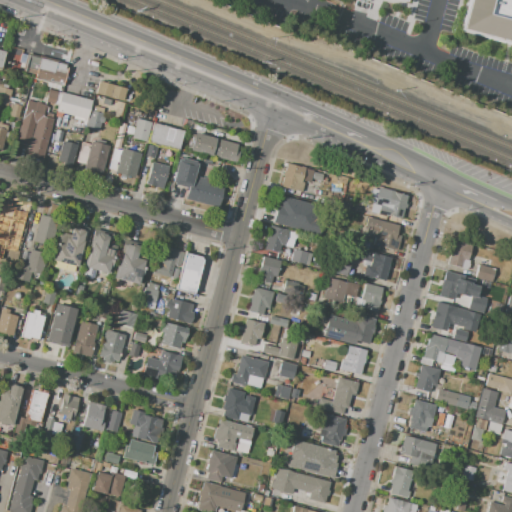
[(511,0),(511,45),(459,32),(467,0),(511,0)]
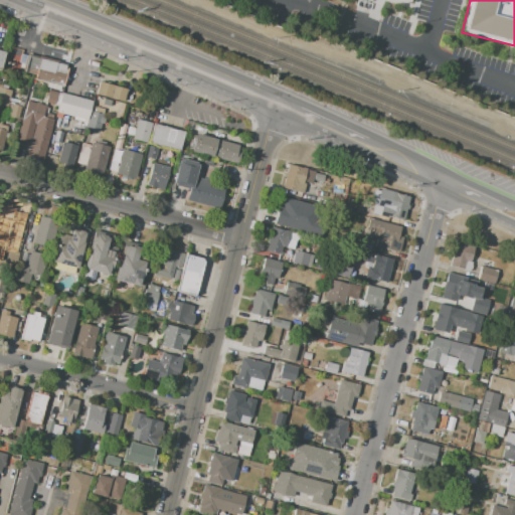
[(19,55),(25,57),(21,70),(16,68),(19,55)]
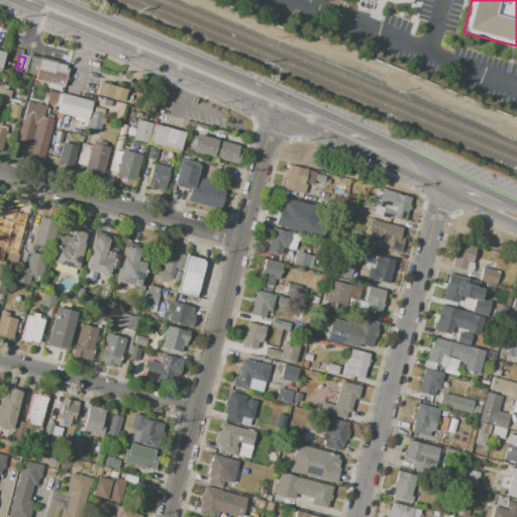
[(27,56),(69,67),(63,88),(61,88),(60,91),(45,87),(46,84),(33,80),(34,76),(22,72),(27,56)]
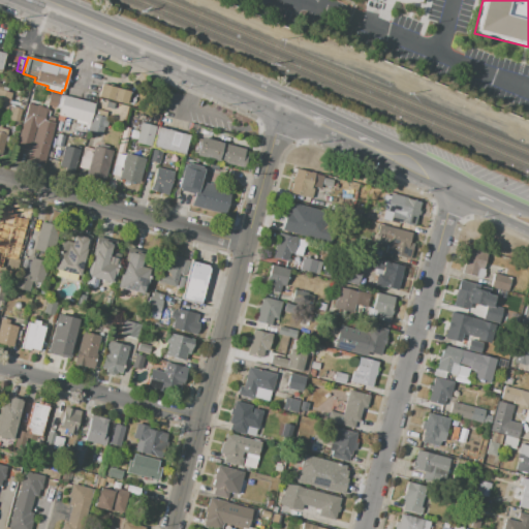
[(101,85),(129,93),(125,105),(97,98),(101,85)]
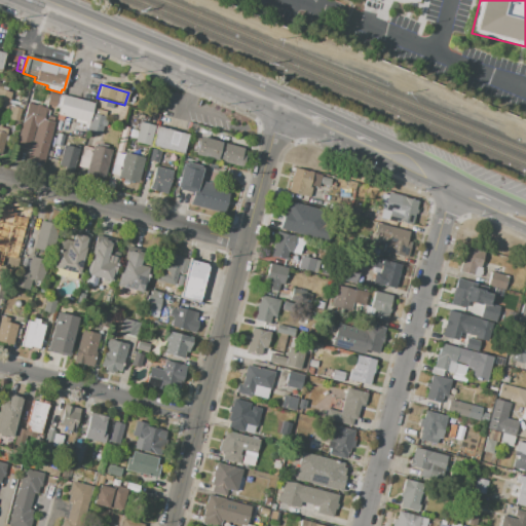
[(0,89),(11,92),(6,109),(0,107),(0,89)]
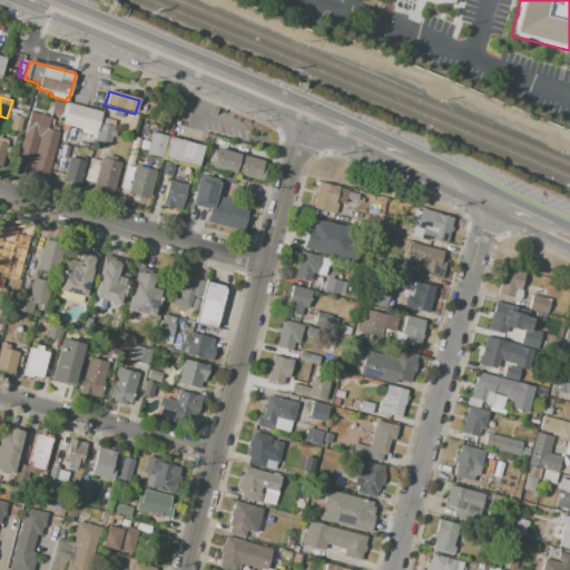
[(53,99),(68,104),(68,102),(101,111),(96,133),(62,124),(65,117),(49,112),(53,99)]
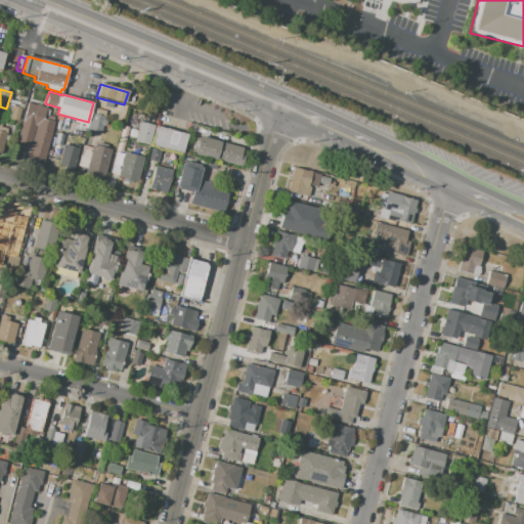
[(27,103),(46,108),(43,119),(54,122),(44,165),(26,160),(28,149),(16,146),(27,103)]
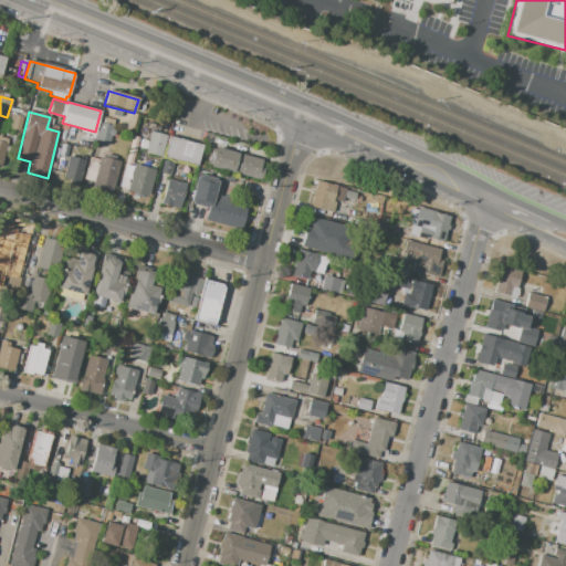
[(10,115),(22,117),(19,132),(7,128),(10,115)]
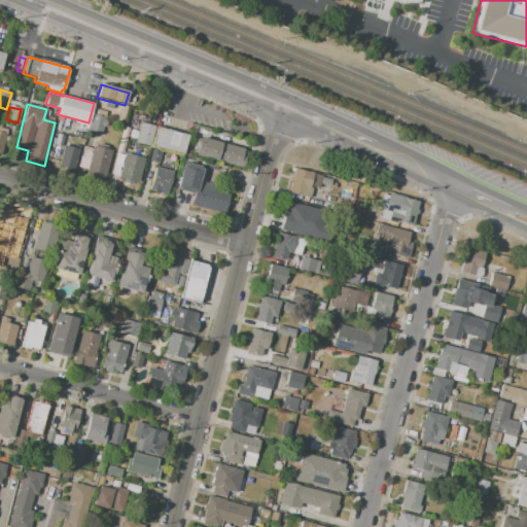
[(94,108),(106,112),(104,120),(106,120),(105,127),(103,127),(100,136),(88,133),(94,108)]
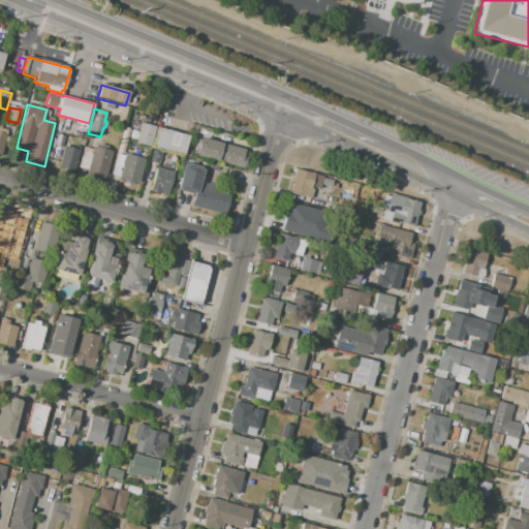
[(141,123),(155,127),(150,147),(135,143),(141,123)]
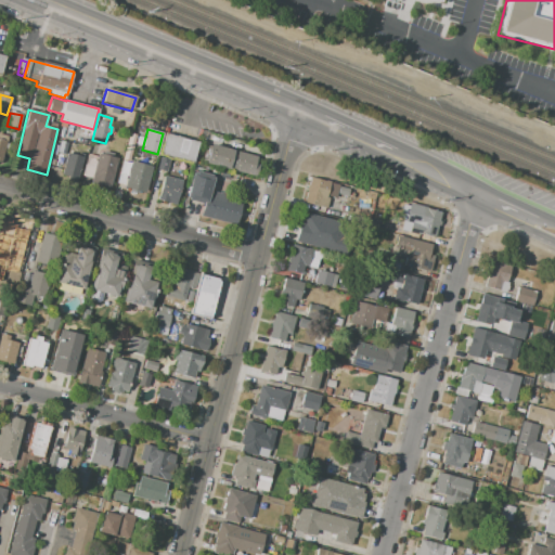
[(159,154),(165,133),(198,142),(192,163),(159,154)]
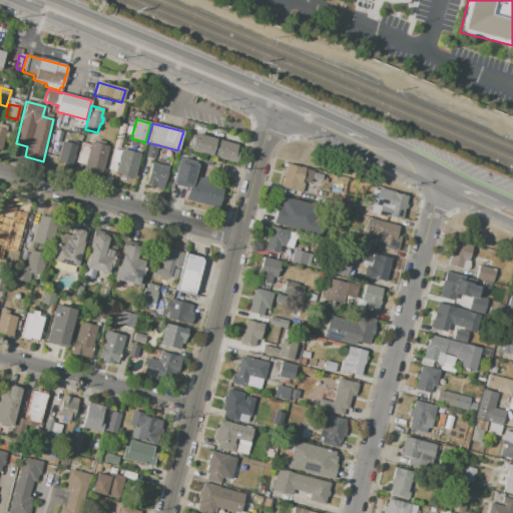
[(55,130),(63,132),(60,142),(52,140),(55,130)]
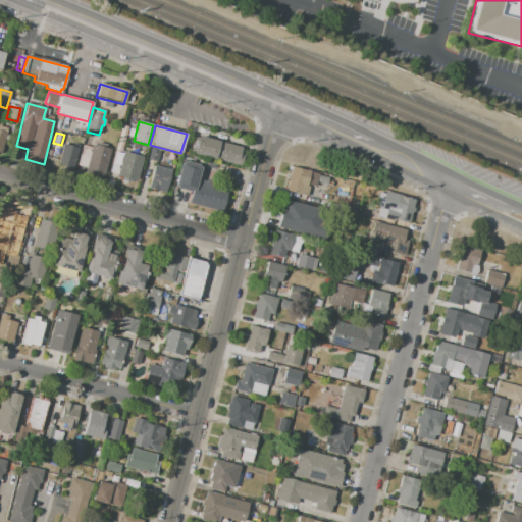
[(193,153),(198,135),(241,147),(240,152),(245,153),(241,166),(193,153)]
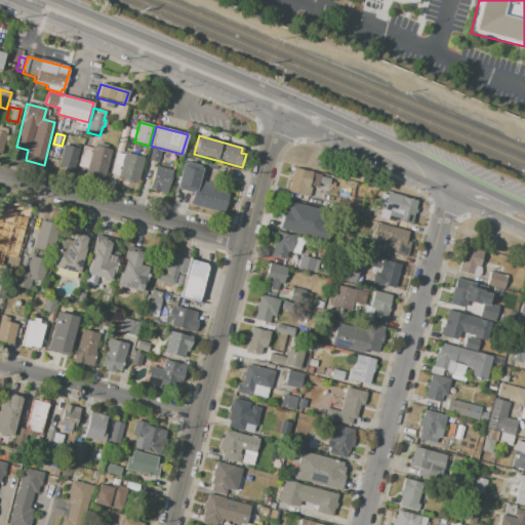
[(64,145),(78,149),(73,169),(57,166),(64,145)]
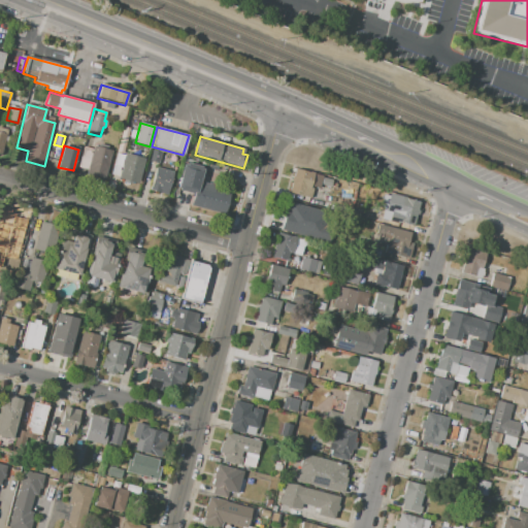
[(94,145),(111,151),(103,182),(86,177),(94,145)]
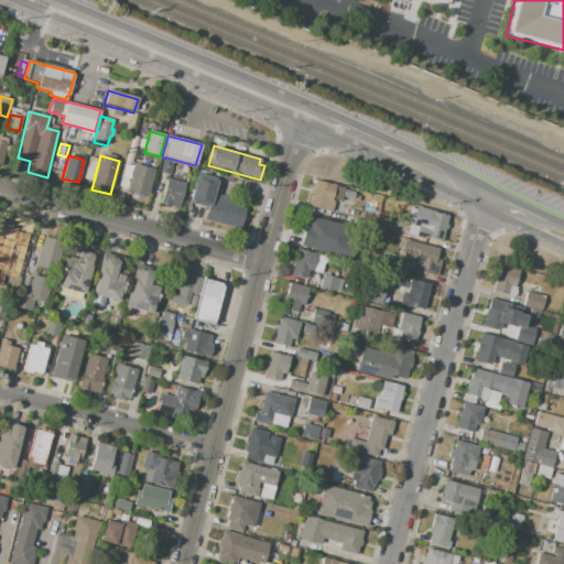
[(163,160),(172,162),(169,175),(160,173),(163,160)]
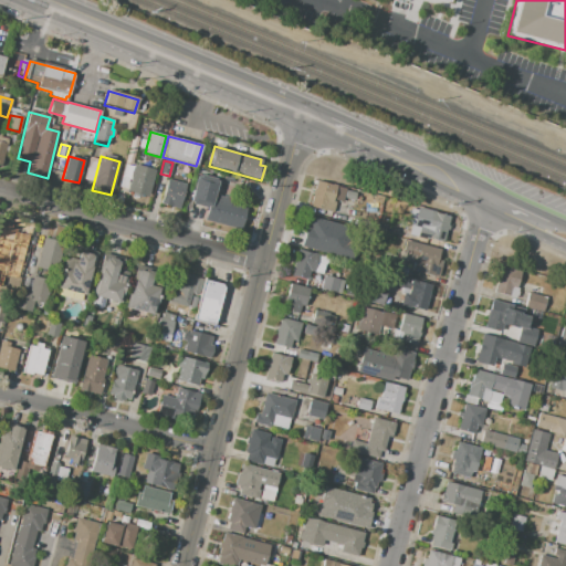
[(147,197),(126,191),(134,164),(155,169),(147,197)]
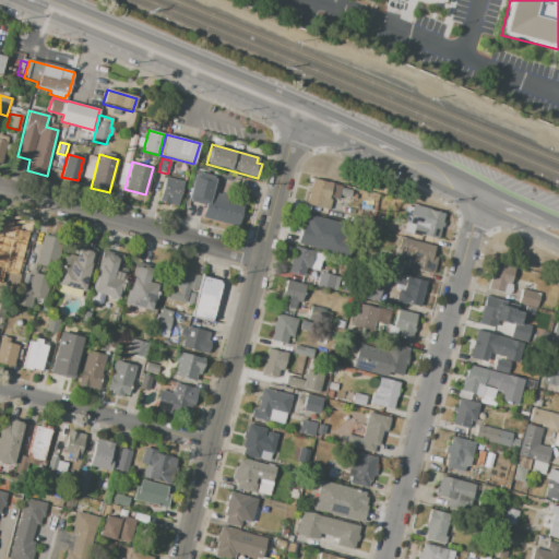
[(238,228),(201,218),(204,206),(187,202),(195,171),(214,176),(213,178),(215,179),(211,192),(221,194),(221,192),(228,194),(227,201),(244,205),(238,228)]
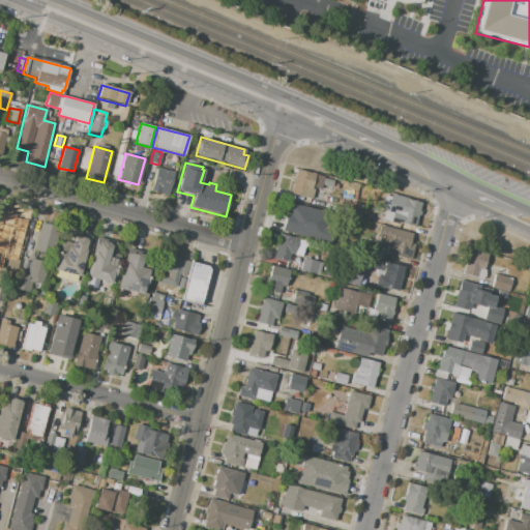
[(156,168),(174,172),(168,195),(151,190),(156,168)]
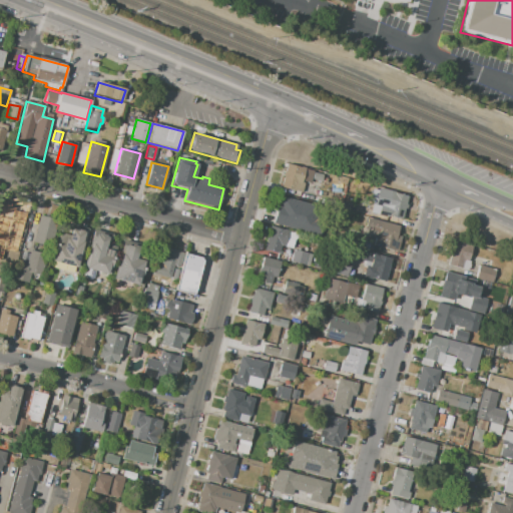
[(287,163),(305,168),(302,179),(301,182),(304,182),(301,193),(281,188),(287,163)]
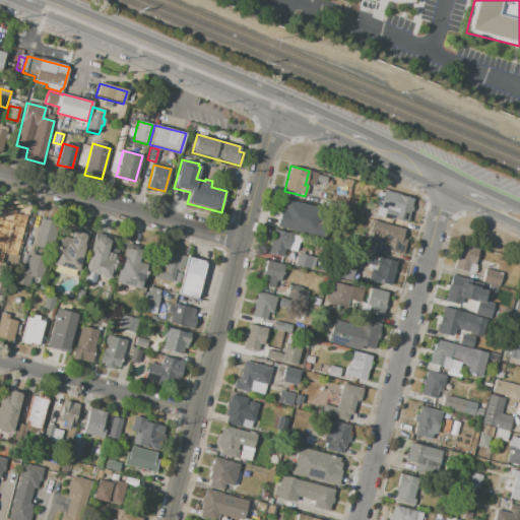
[(306,182),(309,171),(317,173),(314,184),(306,182)]
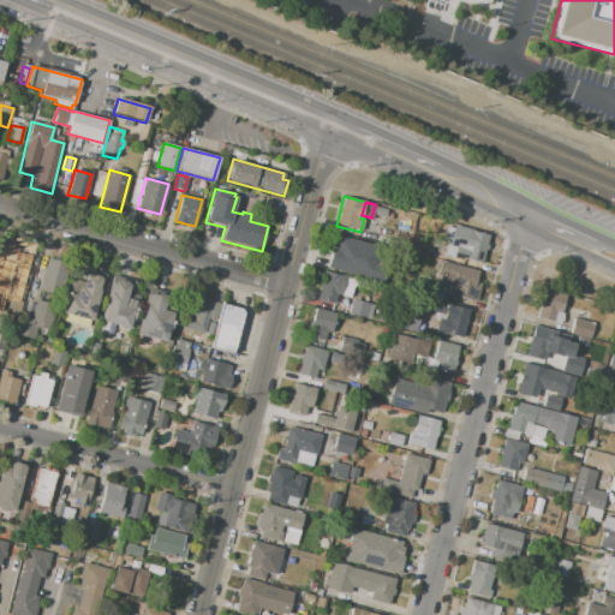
[(387,210),(384,219),(374,215),(376,207),(387,210)]
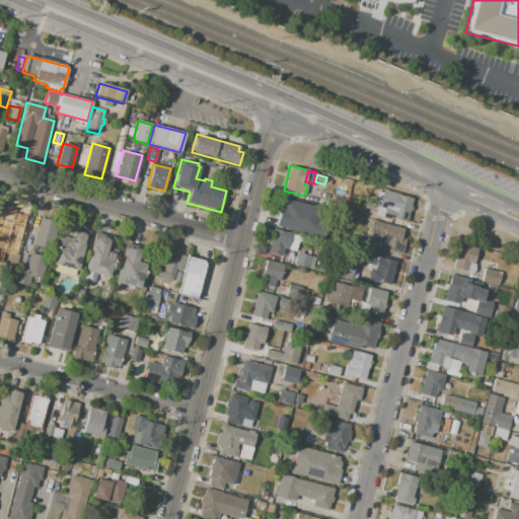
[(382,190),(413,199),(405,222),(391,218),(391,220),(375,215),(378,203),(373,202),(373,199),(373,196),(374,195),(374,194),(376,191),(381,193),(382,190)]
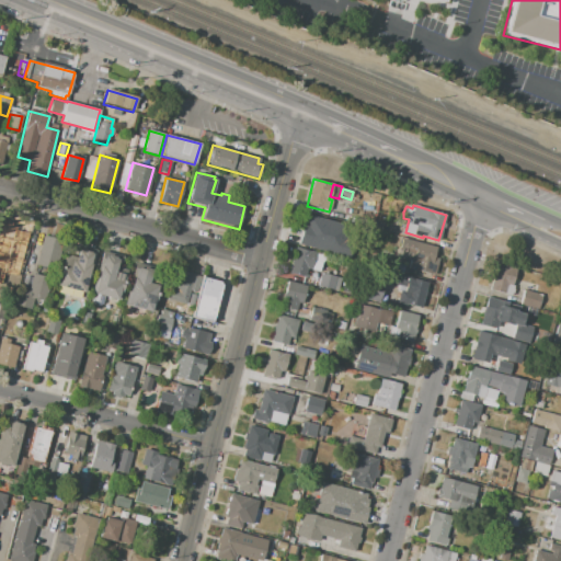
[(305,213),(324,218),(318,244),(298,240),(305,213)]
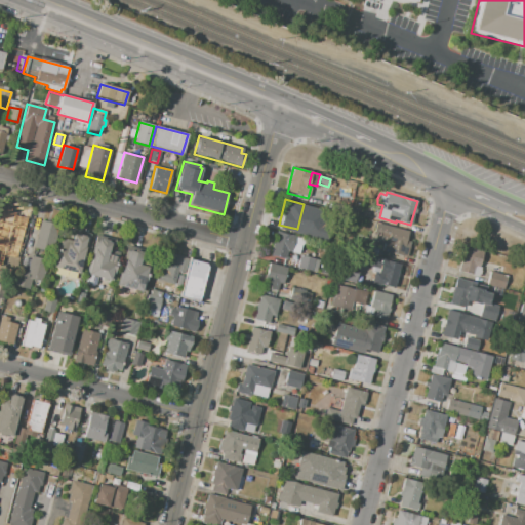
[(0,224),(6,202),(17,205),(16,208),(21,210),(12,242),(9,242),(6,252),(0,250),(0,233),(1,229),(0,228),(0,224)]
